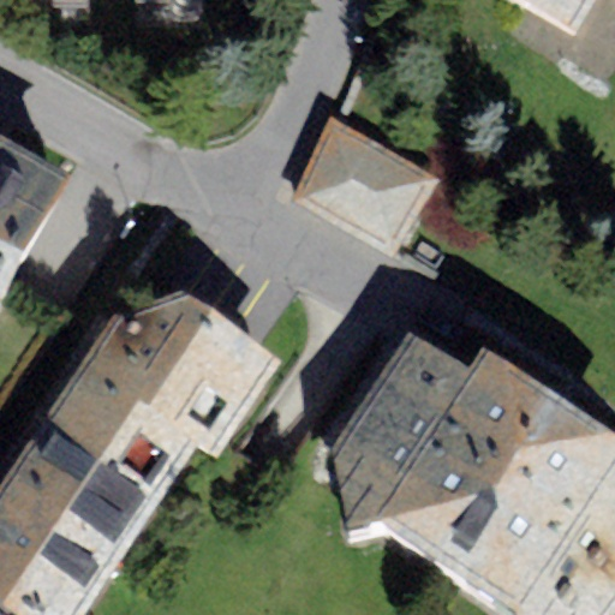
[(614,0),(526,0),(579,30),(596,0),(614,0)]
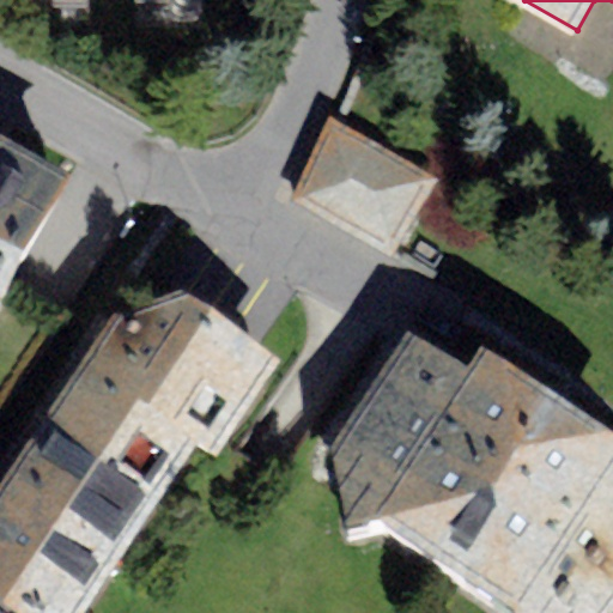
[(332,120),(287,196),(394,256),(438,178),(332,120)]
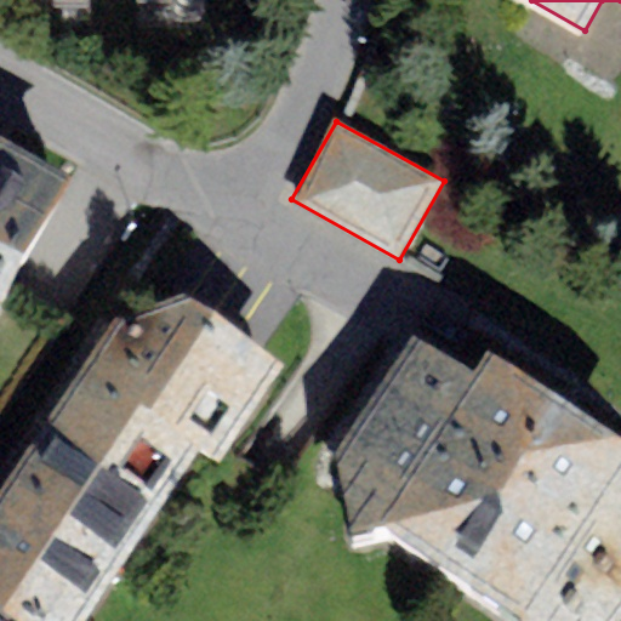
[(0,313),(75,180),(0,137),(0,313)]
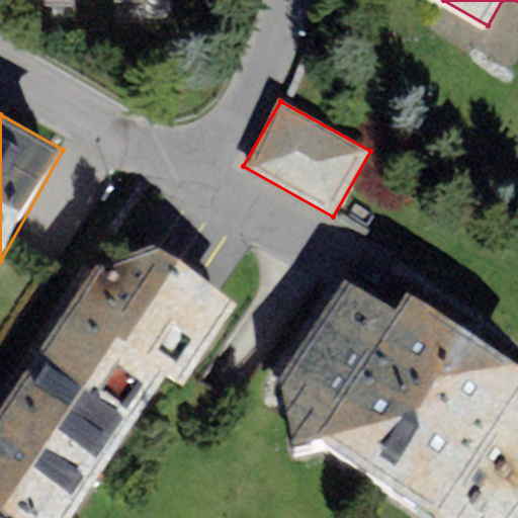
[(0,409),(0,510),(12,517),(71,517),(166,375),(184,385),(236,307),(152,247),(95,264),(0,409)]
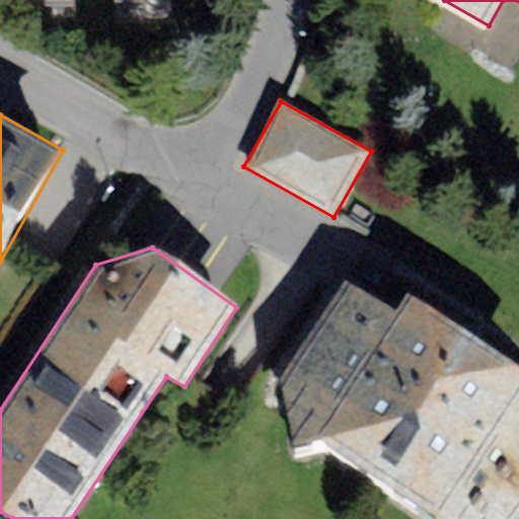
[(393,314),(346,282),(280,379),(296,447),(318,443),(429,518),(517,518),(518,516),(518,365),(409,291),(393,314)]
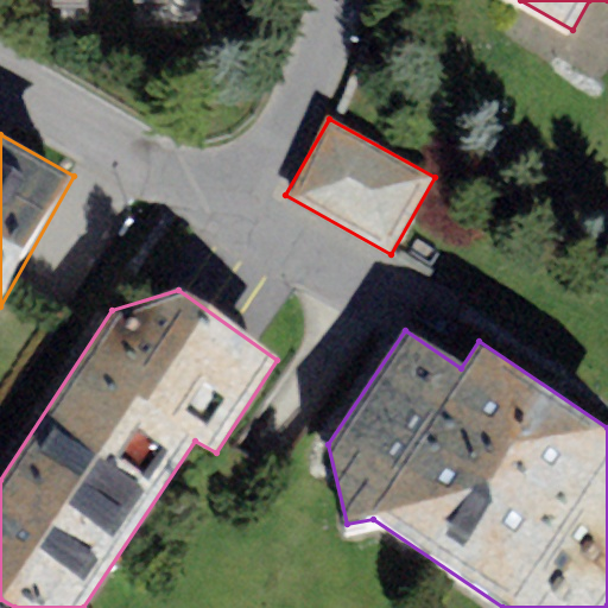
All buildings are outlined.
